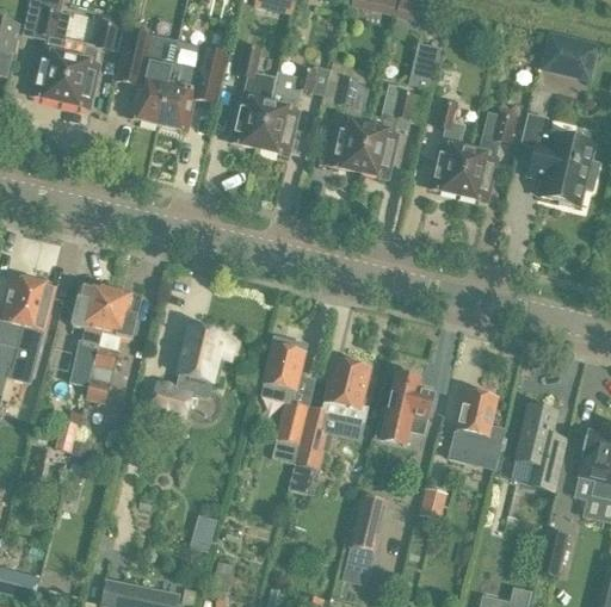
[(34,92),(62,99),(76,41),(65,38),(71,14),(60,12),(63,0),(29,0),(23,30),(48,36),(34,92)]
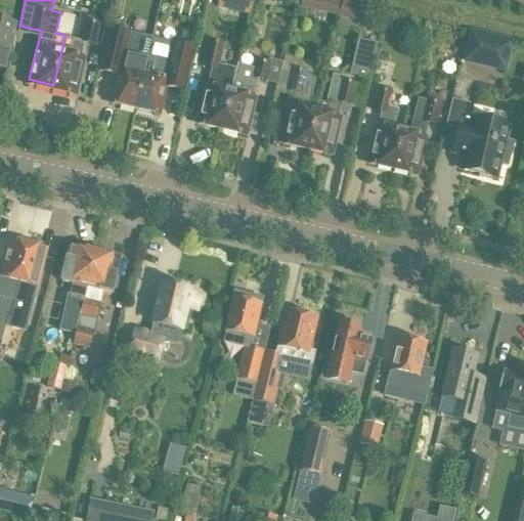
[(250,12),(252,0),(218,0),(217,5),(250,12)]
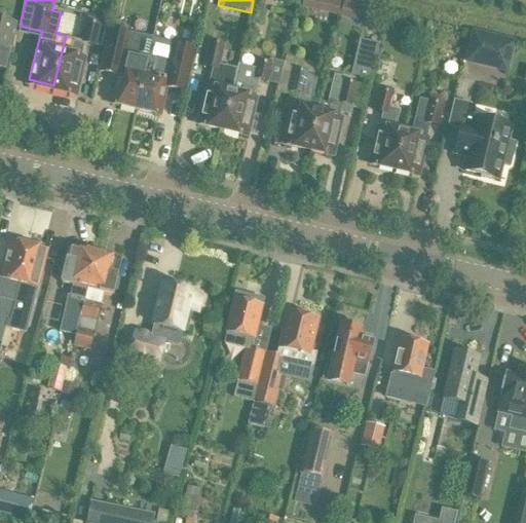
[(302,0),(302,3),(320,8),(321,0),(302,0)]
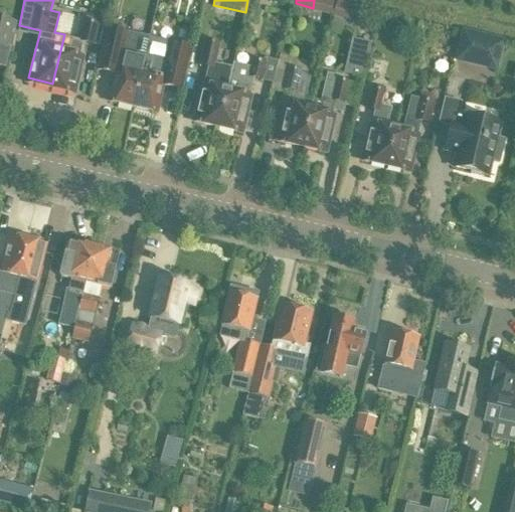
[(369,7),(356,12),(363,27),(376,22),(369,7)]
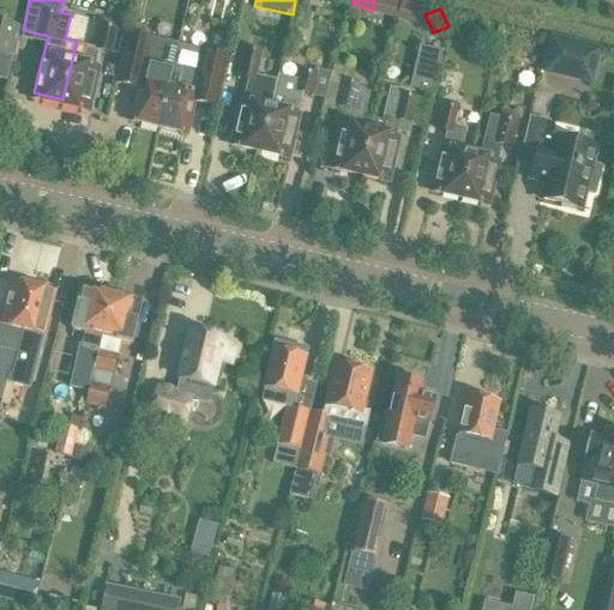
[(0,73),(8,76),(13,55),(20,23),(10,20),(0,18),(0,73)]
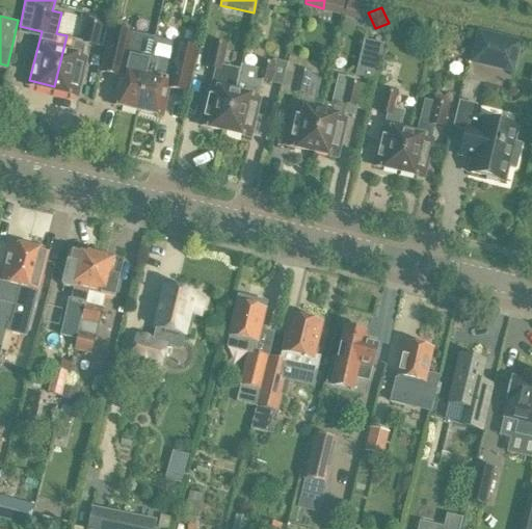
[(97,44),(102,22),(86,19),(82,38),(67,35),(54,86),(76,91),(87,42),(97,44)]
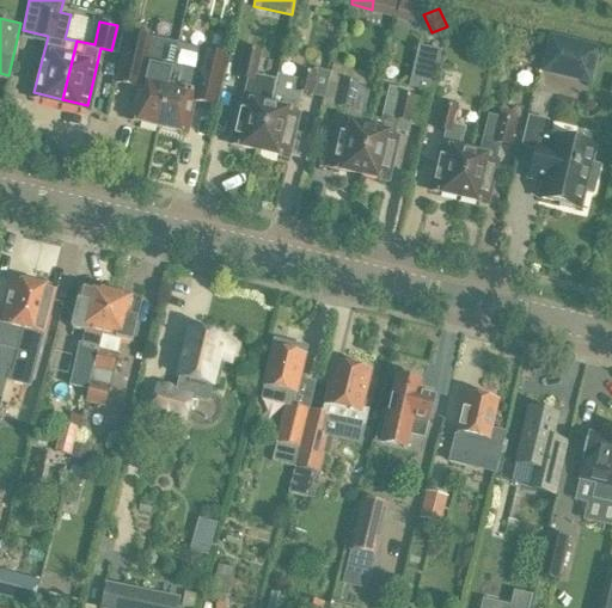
[(129,29),(117,78),(141,84),(133,116),(158,122),(167,83),(178,40),(129,28),(129,29)]
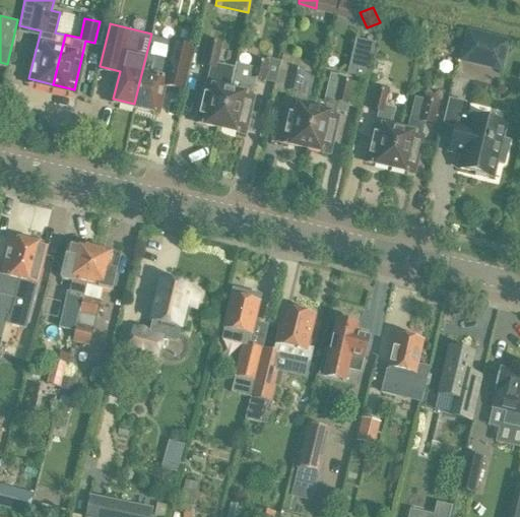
[(459,60),(503,70),(510,39),(467,27),(459,60)]
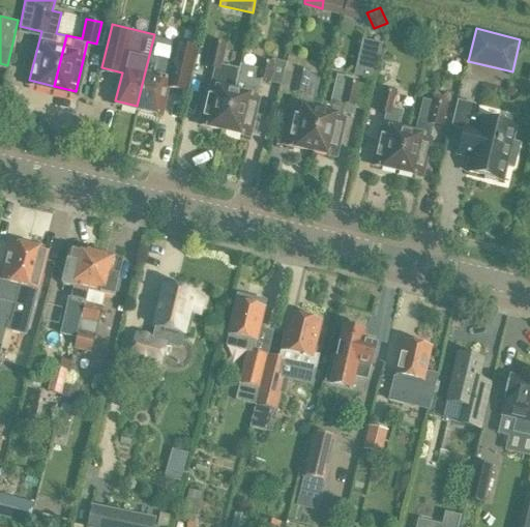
[(145,71),(137,106),(159,111),(167,83),(186,88),(190,72),(197,45),(163,36),(154,34),(145,71)]
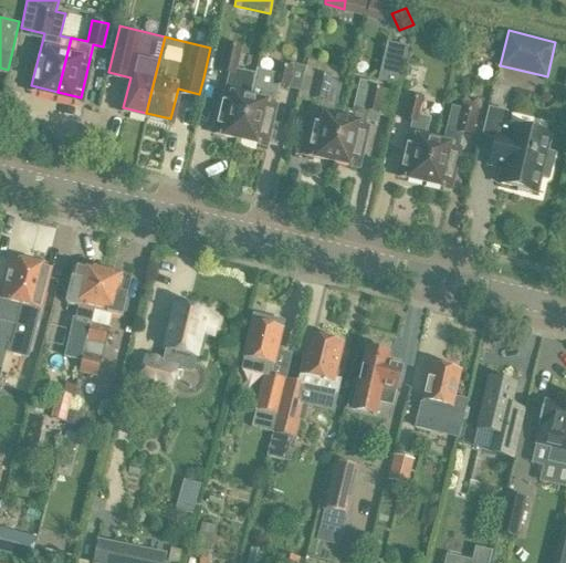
[(230,71),(217,129),(241,135),(251,96),(250,96),(255,71),(247,69),(238,66),(242,45),(227,42),(220,69),(230,71)]
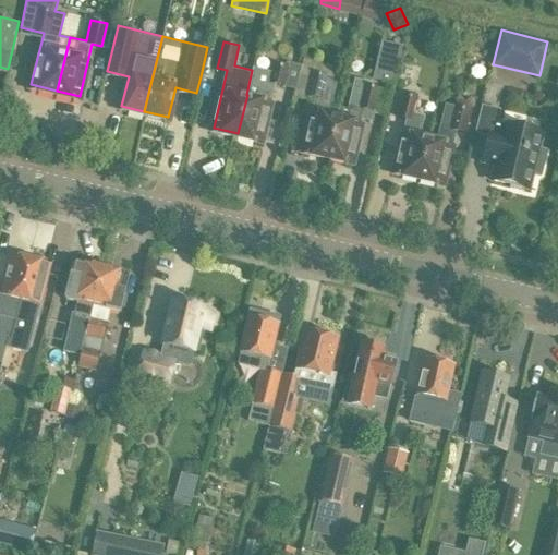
[(392,81),(401,46),(384,41),(375,77),(392,81)]
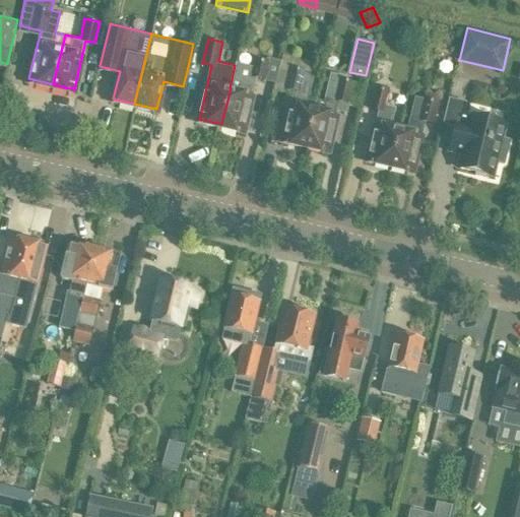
[(275,81),(280,60),(269,57),(268,61),(254,57),(252,65),(236,61),(235,65),(230,88),(231,88),(221,124),(242,129),(251,93),(253,93),(257,77),(275,81)]
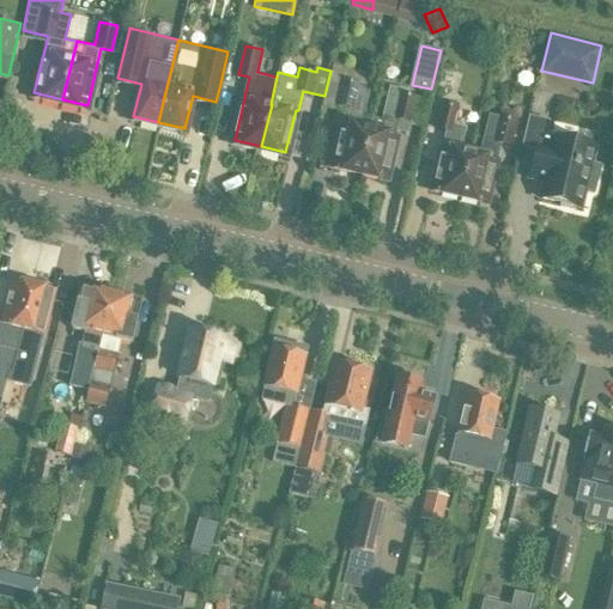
[(325,96),(338,99),(337,103),(347,105),(334,164),(360,169),(370,127),(360,125),(371,85),(359,81),(359,78),(331,71),(325,96)]
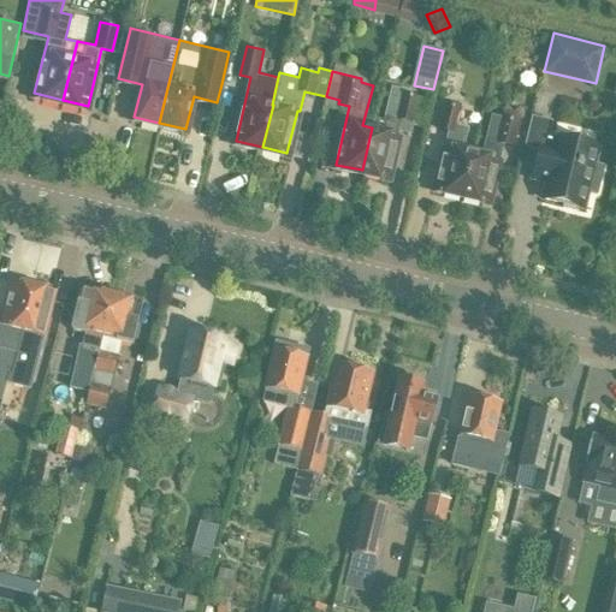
[(372,128),(362,170),(388,176),(397,134),(400,135),(401,130),(412,134),(414,124),(427,128),(433,99),(410,94),(412,89),(391,84),(385,113),(384,118),(374,116),(372,128)]
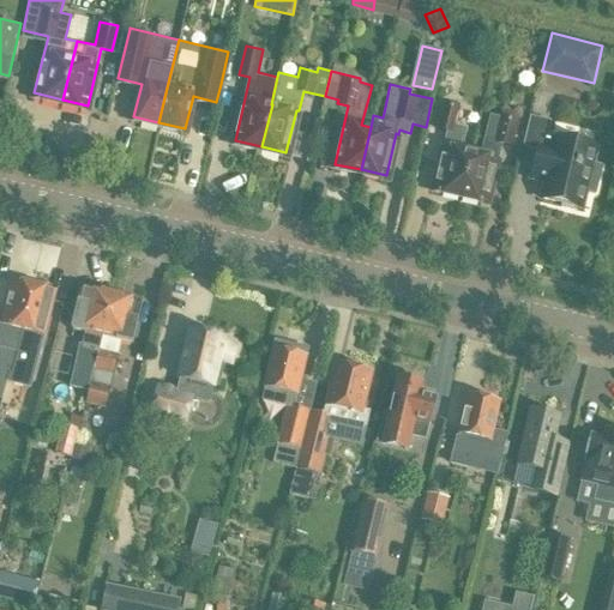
[(429,186),(461,193),(470,150),(462,148),(467,125),(457,122),(461,106),(443,102),(438,126),(449,128),(445,144),(439,143),(429,186)]
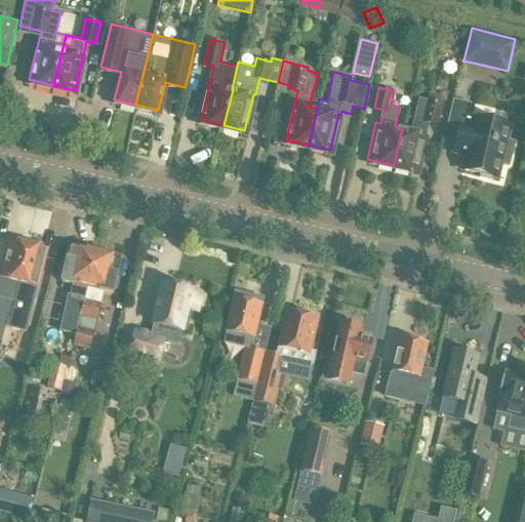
[(437,123),(442,102),(443,102),(444,97),(440,93),(435,92),(430,94),(429,98),(418,96),(410,130),(402,128),(394,165),(420,171),(429,134),(425,133),(428,121),(437,123)]
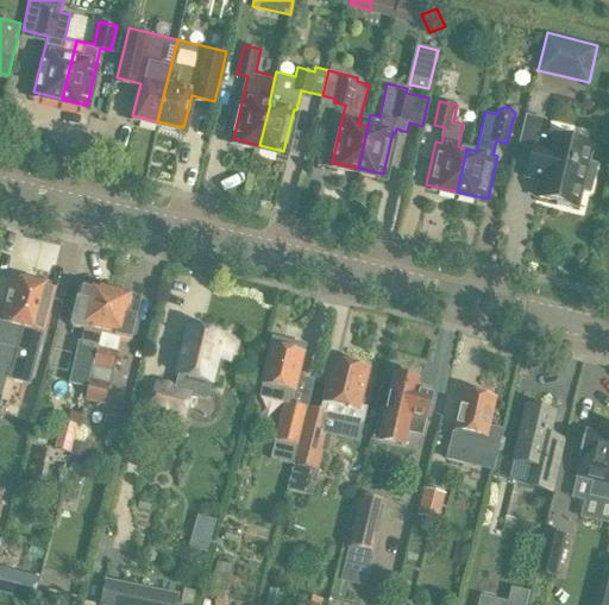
[(529,172),(542,176),(538,194),(559,199),(558,202),(572,206),(573,202),(578,203),(583,186),(591,188),(597,163),(589,161),(592,143),(553,133),(551,145),(537,142),(529,172)]
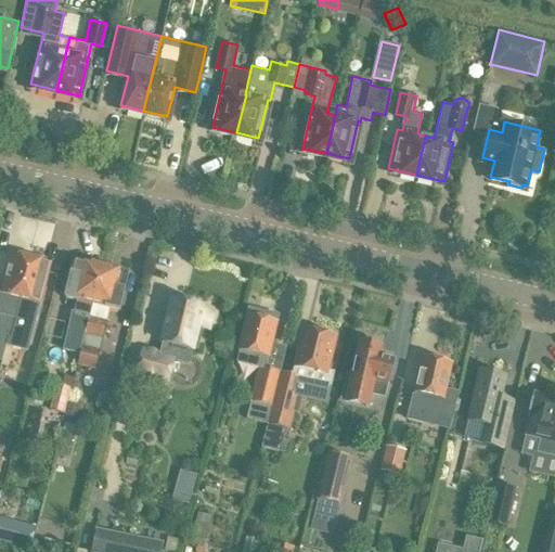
[(0,291),(0,290),(0,358),(1,358),(4,347),(5,343),(8,335),(10,336),(30,254),(16,251),(15,254),(10,253),(0,291)]
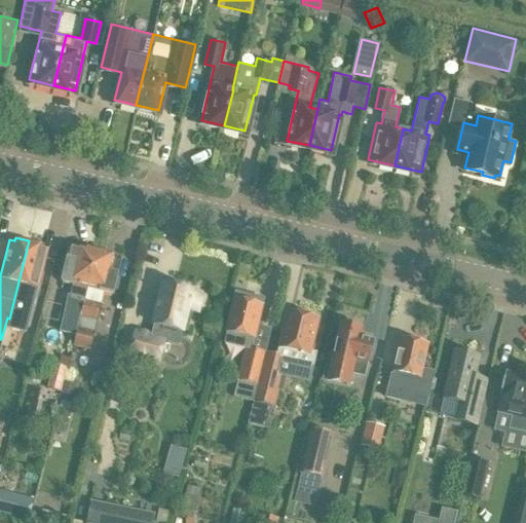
[(7,318),(5,325),(25,330),(26,327),(37,285),(38,285),(47,249),(41,248),(42,244),(29,240),(9,319),(7,318)]
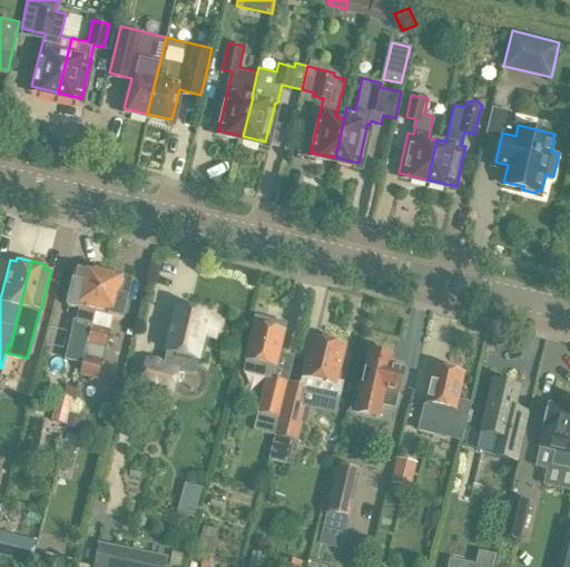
[(69,338),(66,358),(81,361),(86,341),(104,271),(85,265),(85,266),(76,264),(66,304),(80,308),(78,319),(74,318),(69,338)]
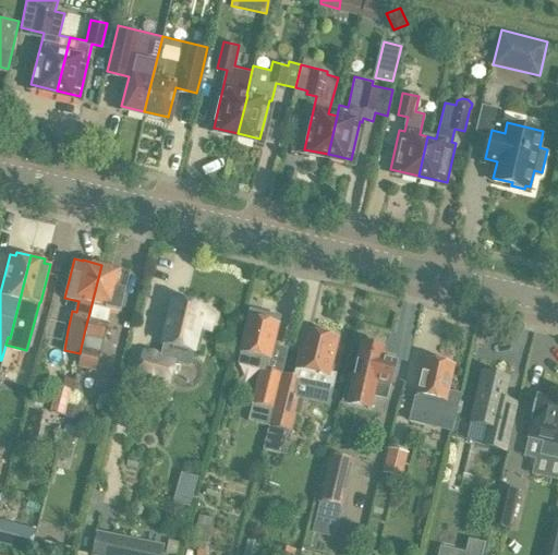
[(101,265),(84,334),(102,338),(107,321),(107,320),(110,308),(119,310),(129,272),(120,269),(101,265)]
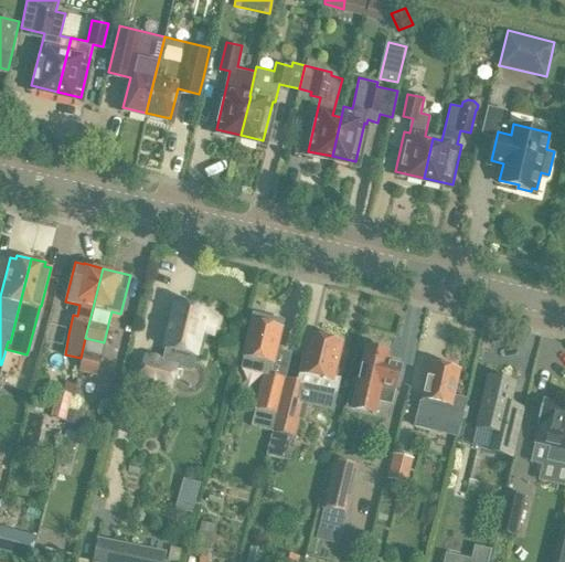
[(267,283),(258,281),(254,295),(264,297),(267,283)]
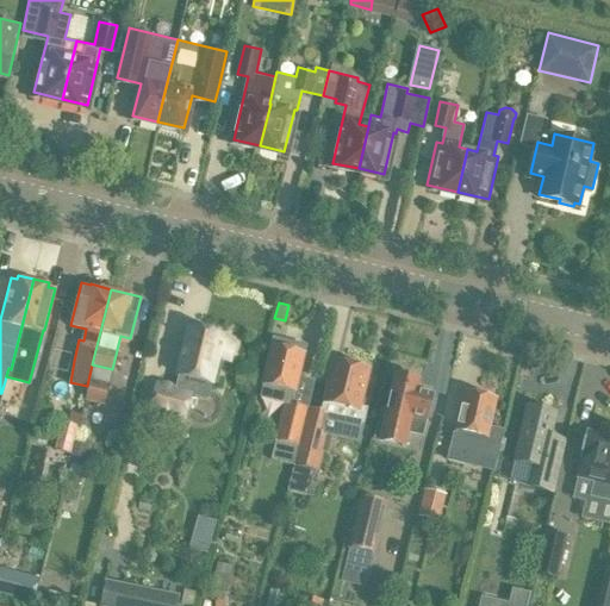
[(207,380),(213,381),(219,356),(225,357),(229,341),(217,338),(218,333),(188,328),(178,373),(184,374),(180,387),(157,382),(149,417),(184,425),(192,386),(205,389),(207,380)]
